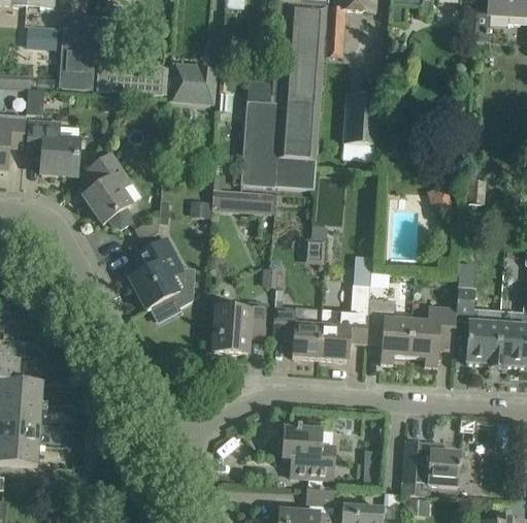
[(241,184),(284,187),(315,189),(324,56),(328,6),(328,0),(280,0),(280,1),(271,102),(248,100),(241,184)]
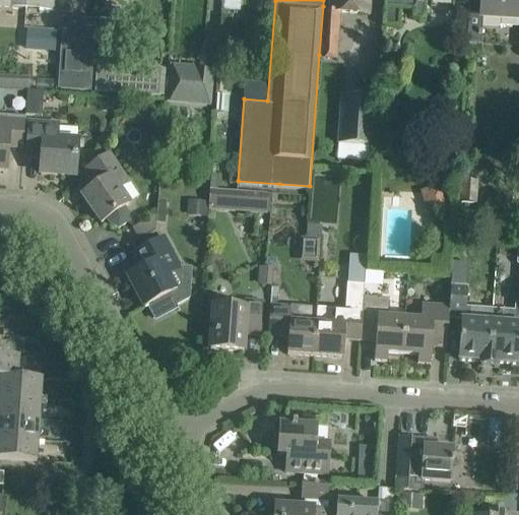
[(323,6),(319,55),(337,56),(340,8),(370,10),(371,0),(331,0),(330,6),(323,6)]
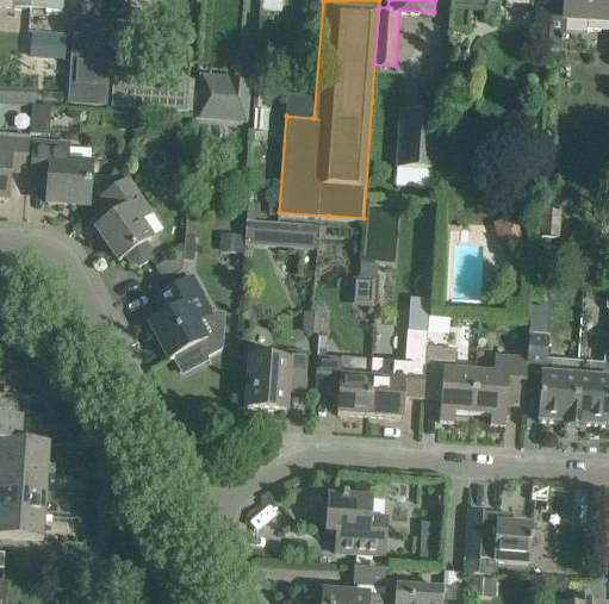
[(453,0),(451,26),(468,27),(470,6),(488,7),(488,14),(499,14),(501,0),(453,0)]
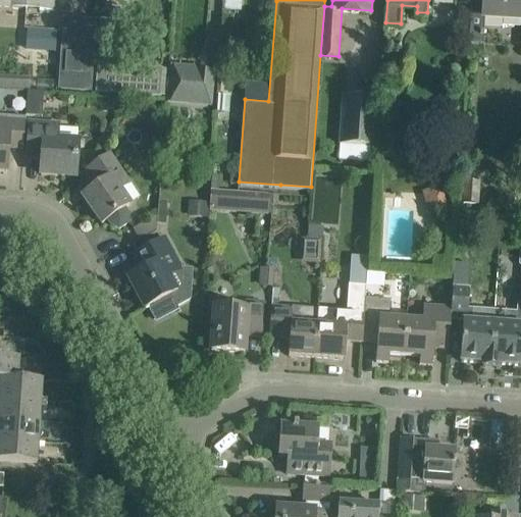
[(483,0),(483,9),(483,14),(484,14),(501,15),(505,15),(520,15),(520,0),(483,0)]
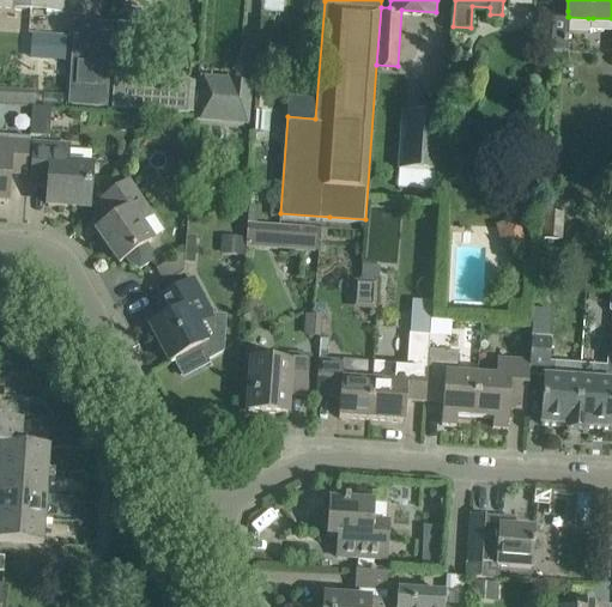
[(119,19),(117,36),(146,38),(147,20),(119,19)]
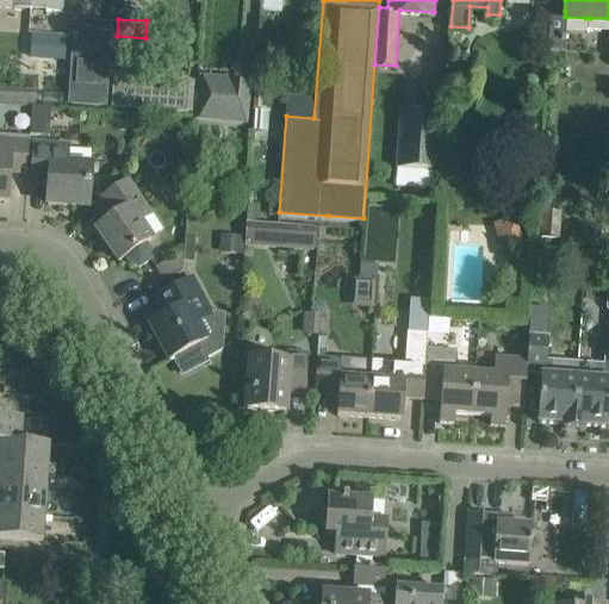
[(57,32),(56,55),(67,56),(68,33),(57,32)]
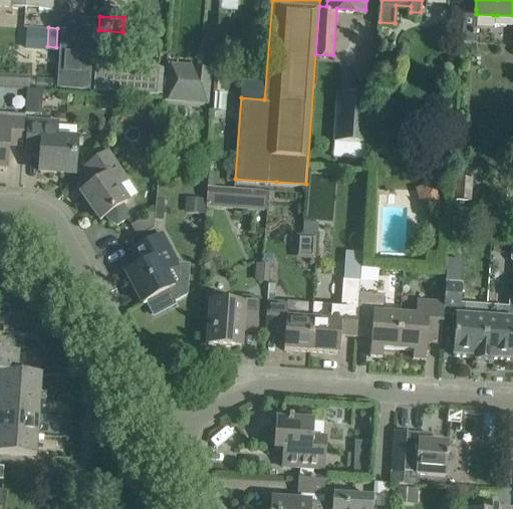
[(91,86),(94,36),(61,34),(58,84),(91,86)]
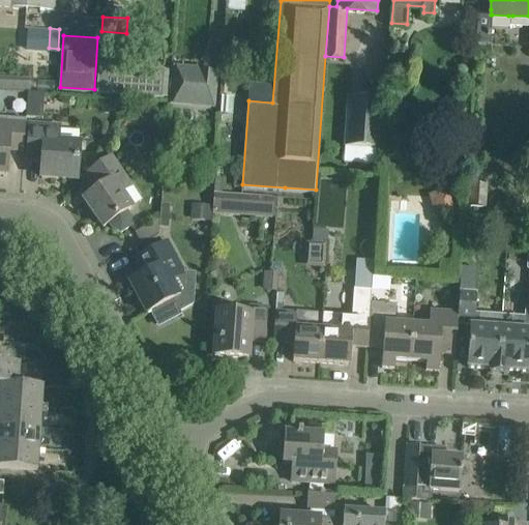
[(100,46),(97,89),(163,93),(165,64),(128,62),(128,63),(118,62),(119,47),(100,46)]
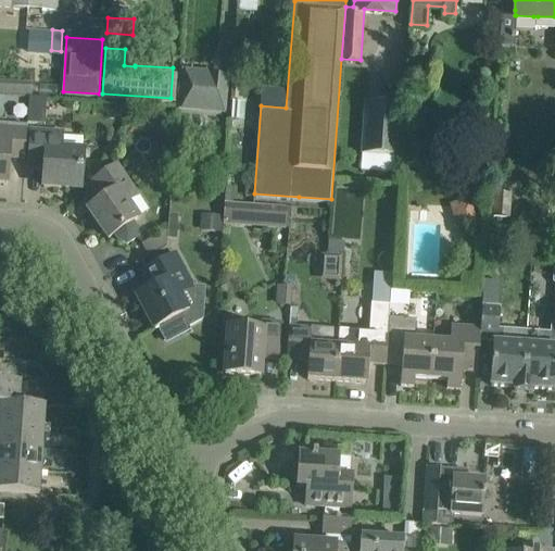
[(210,67),(183,65),(180,104),(226,109),(229,72),(210,71),(210,67)]
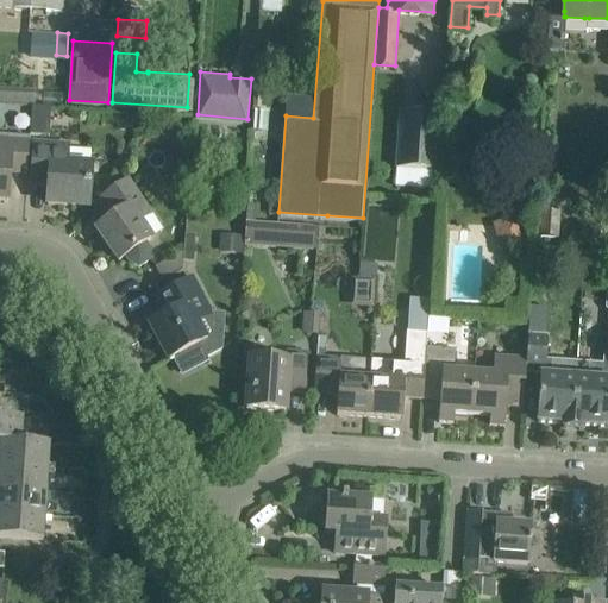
[(32,101),(32,115),(31,129),(49,130),(50,102),(32,101)]
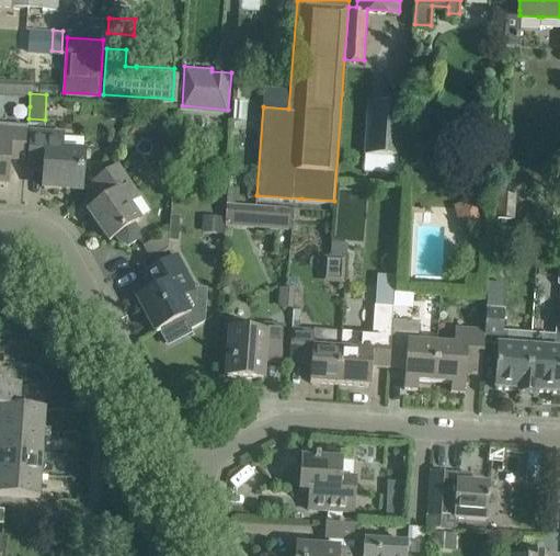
[(402,169),(404,144),(407,101),(369,99),(365,167),(402,169)]
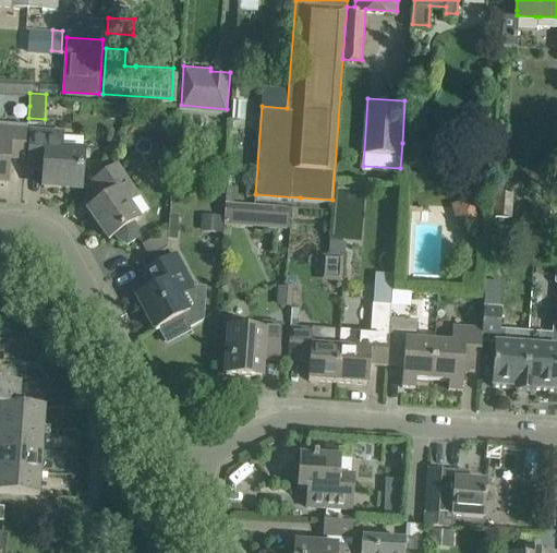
[(29,123),(27,123),(0,121),(0,179),(8,180),(10,153),(25,154),(25,156),(26,156),(29,123)]
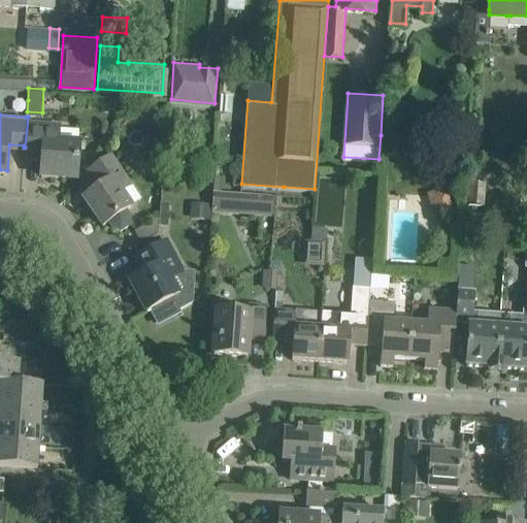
[(31,117),(30,125),(28,154),(42,155),(41,172),(76,175),(79,141),(57,139),(59,119),(31,117)]
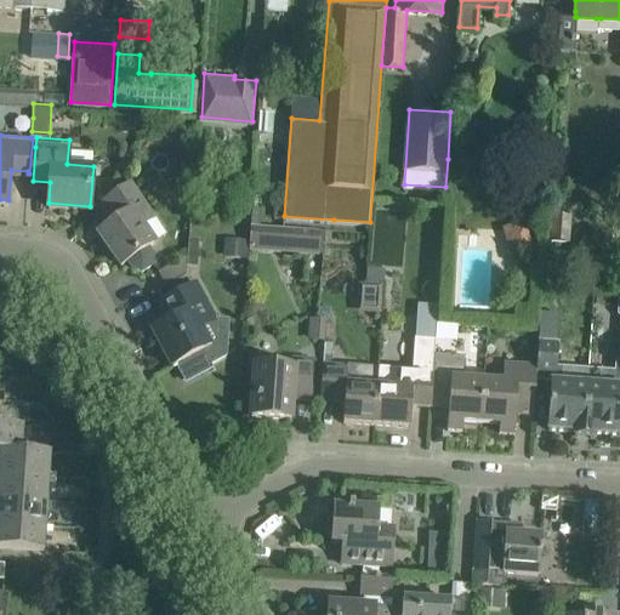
[(154,248),(151,241),(158,238),(144,220),(154,215),(130,180),(121,184),(102,198),(115,218),(98,229),(121,261),(129,256),(132,262),(142,267),(155,258),(154,248)]
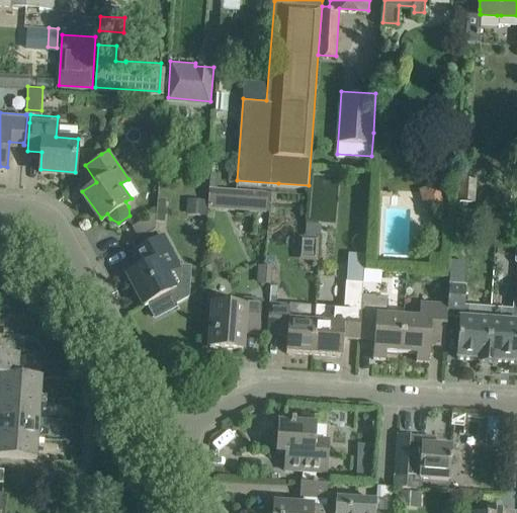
[(476,198),(477,175),(460,174),(458,196),(476,198)]
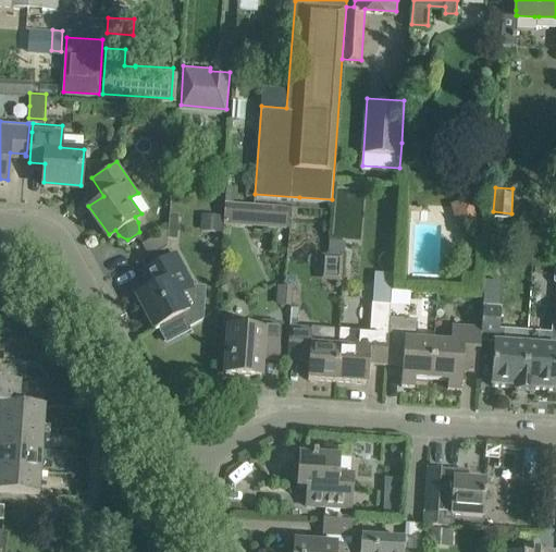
[(260,200),(258,222),(287,224),(288,203),(260,200)]
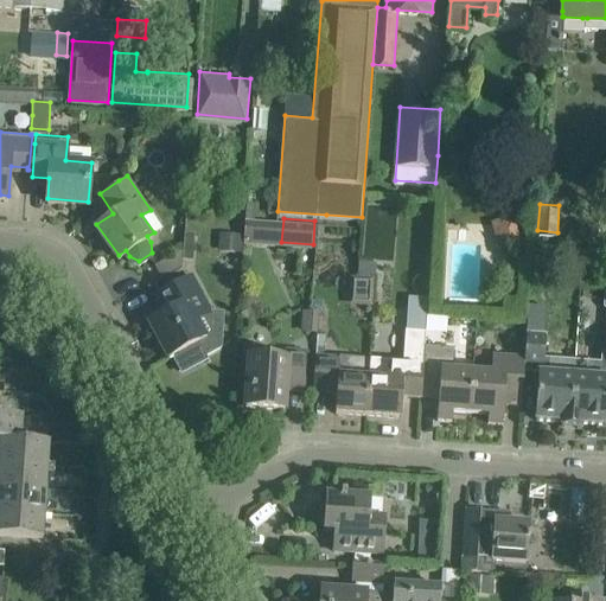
[(185,228),(183,256),(192,256),(195,229),(185,228)]
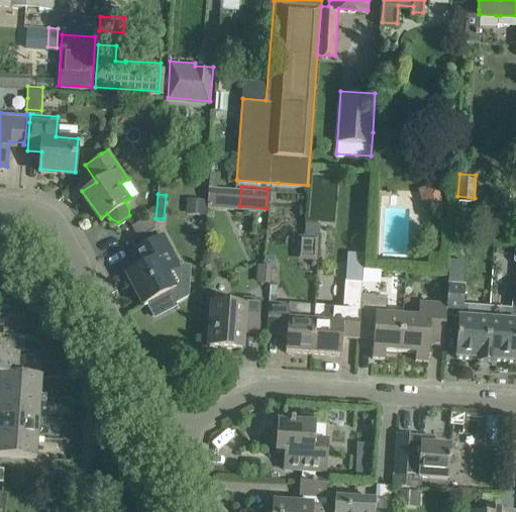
[(188,195),(187,211),(206,212),(207,196),(188,195)]
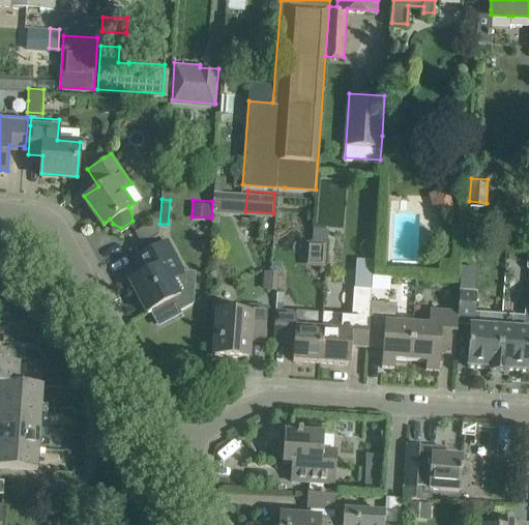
[(315,224),(315,234),(327,235),(327,225),(315,224)]
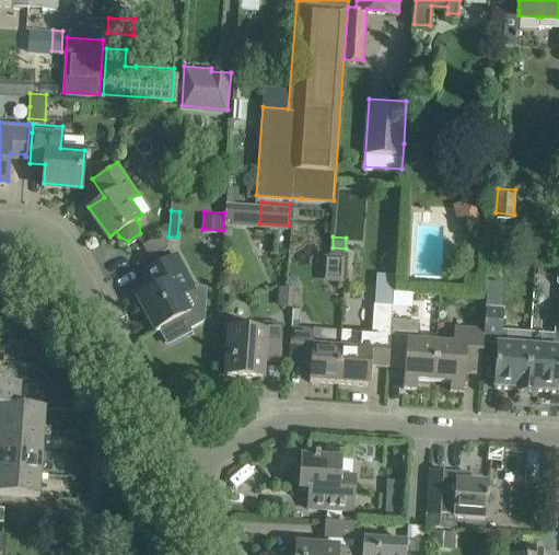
[(158,282),(137,295),(155,327),(155,328),(159,326),(165,338),(190,325),(205,318),(207,285),(195,285),(177,252),(161,261),(142,270),(142,272),(150,267),(158,282)]
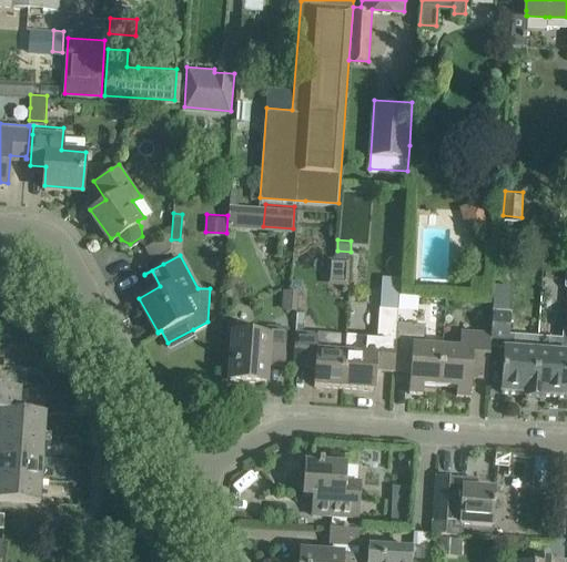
[(496,265),(495,281),(504,281),(513,273),(513,266),(496,265)]
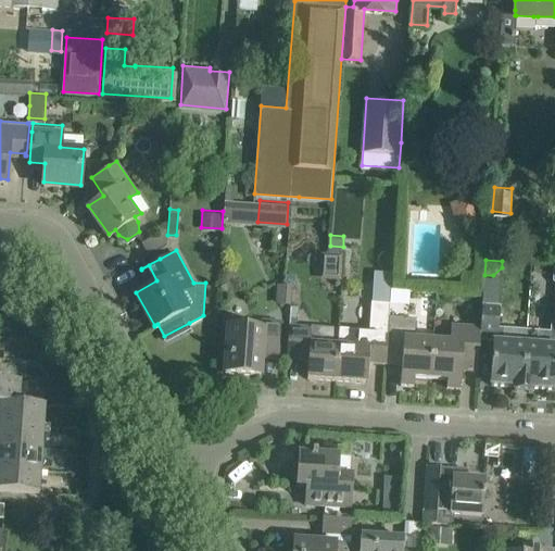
[(483,286),(482,299),(500,300),(500,296),(501,276),(484,275),(483,286)]
